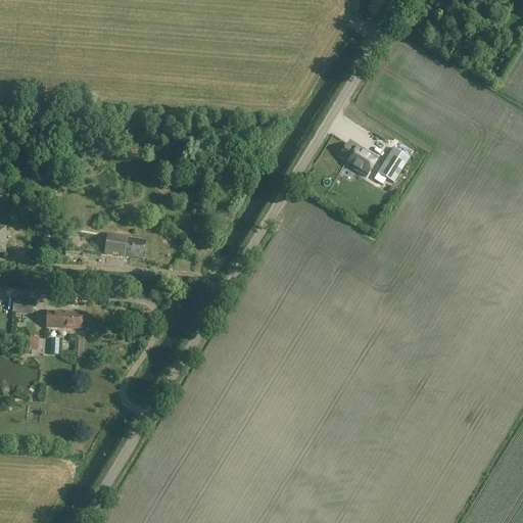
[(347,162),(346,165),(367,178),(378,159),(358,147),(357,149),(347,144),(339,157),(347,162)]
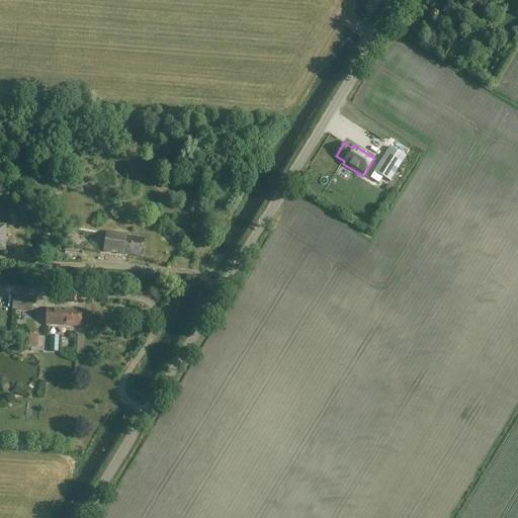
[(391,147),(375,171),(391,181),(407,157),(391,147)]
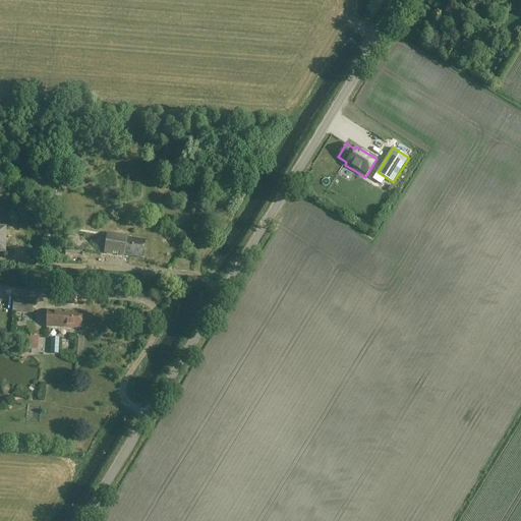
[(142,257),(145,241),(128,238),(128,237),(107,234),(104,253),(123,255),(123,254),(142,257)]
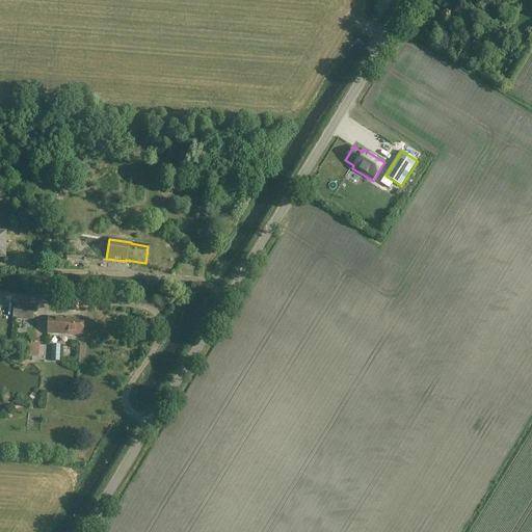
[(12,318),(21,318),(21,324),(28,325),(29,319),(33,319),(34,306),(14,304),(12,318)]
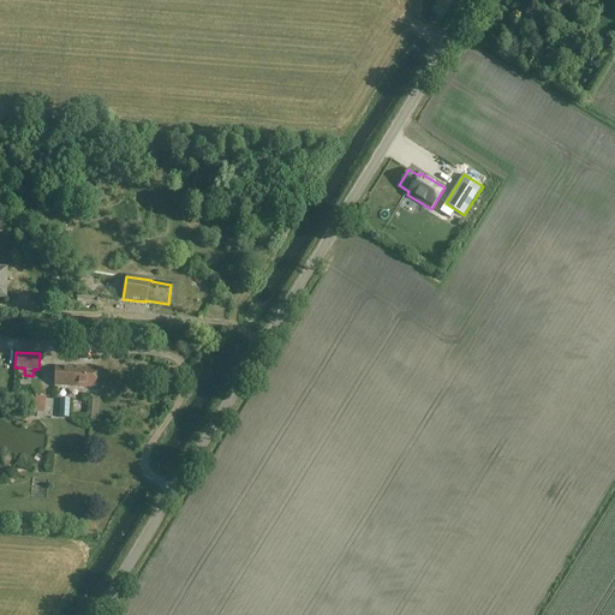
[(55,366),(54,386),(95,387),(96,369),(82,368),(82,370),(77,370),(77,368),(55,366)]
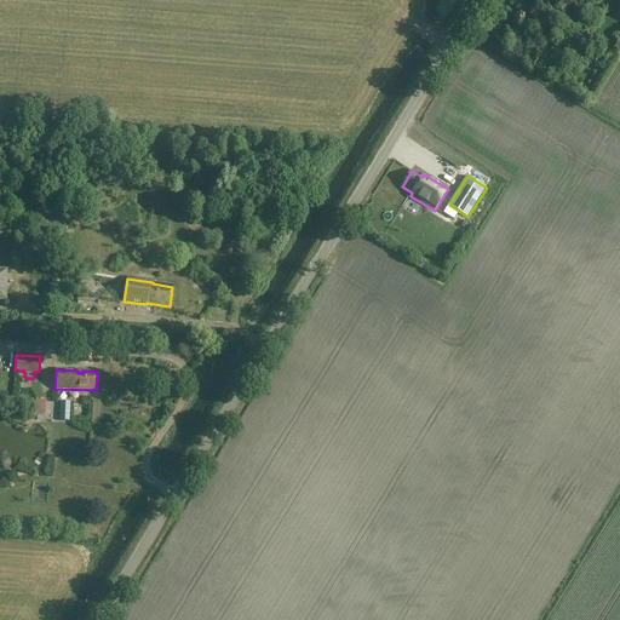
[(46,397),(36,400),(39,414),(50,412),(46,397)]
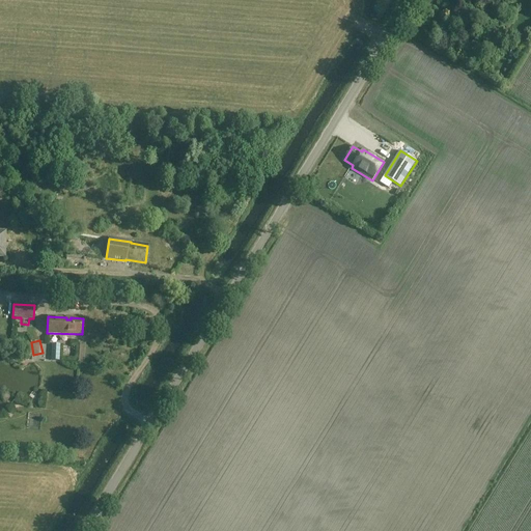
All buildings are outlined.
